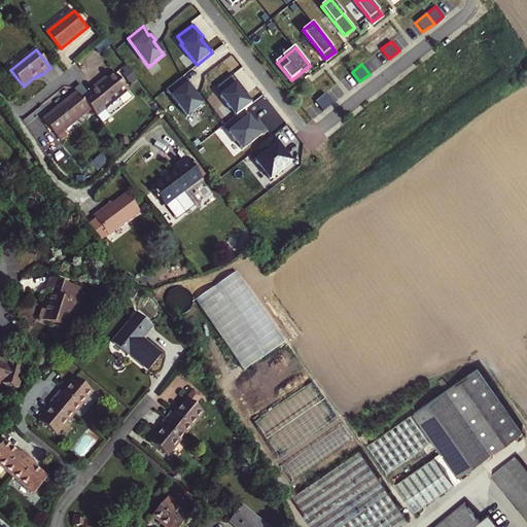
[(116,73),(109,78),(103,83),(101,81),(91,90),(92,92),(83,99),(92,107),(98,115),(130,90),(116,73)]
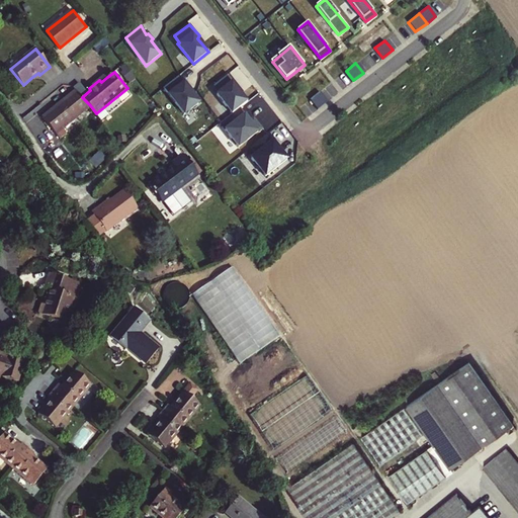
[(238,84),(228,73),(212,84),(218,91),(216,92),(232,112),(239,106),(246,100),(235,87),(238,84)]
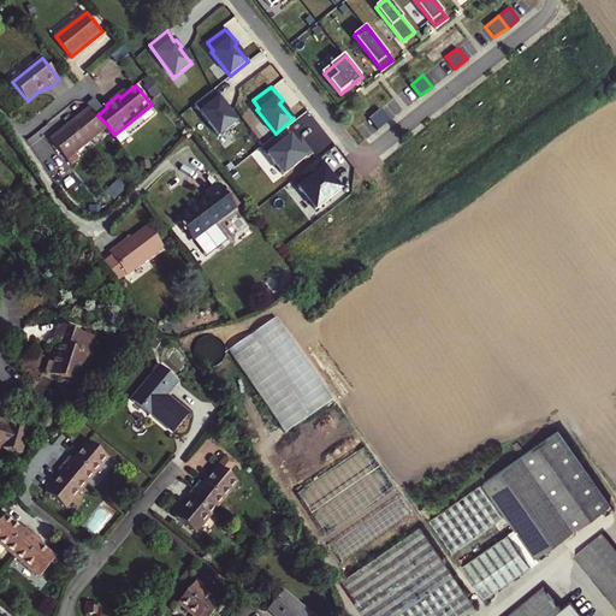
[(219,100),(212,89),(194,104),(219,137),(236,123),(225,107),(226,105),(221,99),(219,100)]
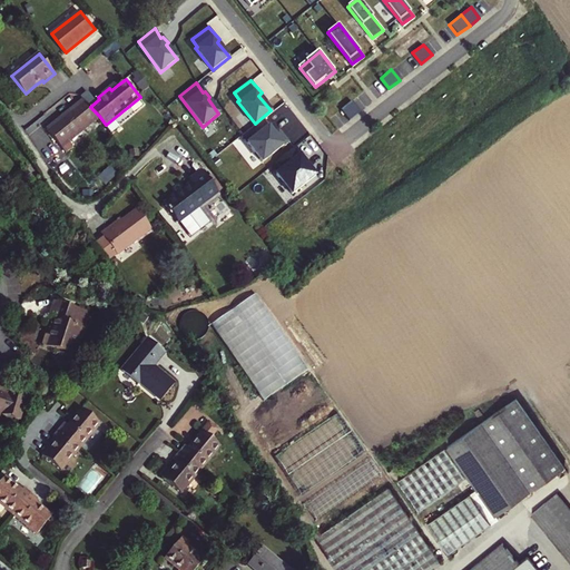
[(90,107),(85,98),(48,127),(62,146),(99,116),(90,107)]
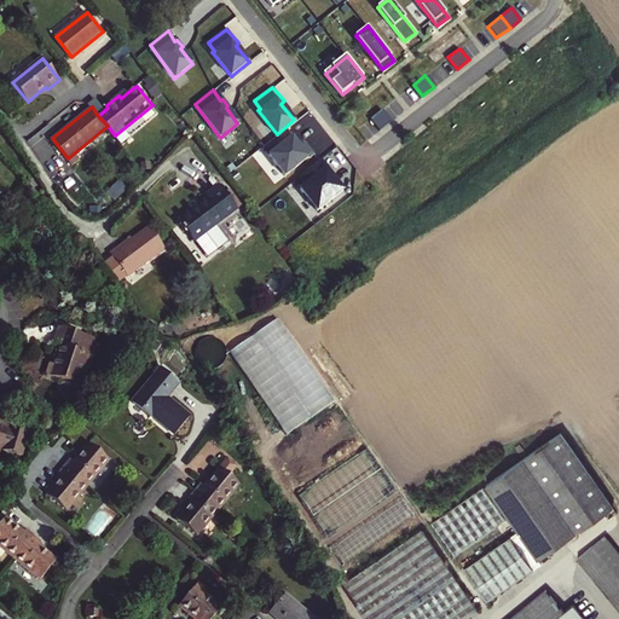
[(392,120),(383,109),(371,117),(380,129),(392,120)]
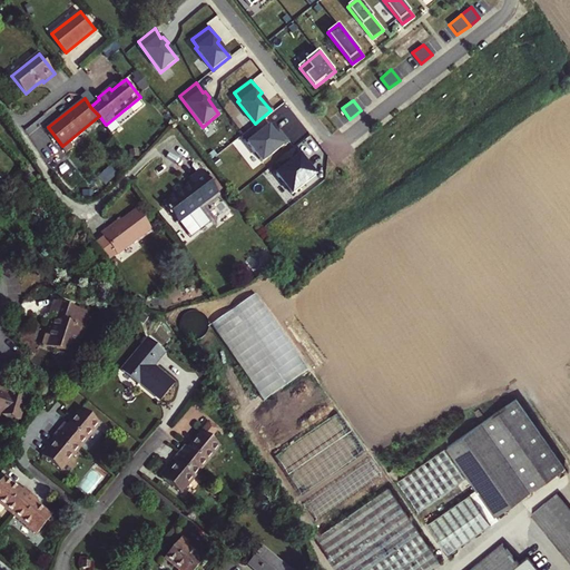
[(268,125),(263,117),(255,124),(242,134),(263,160),(287,140),(278,128),(273,133),(267,126),(268,125)]
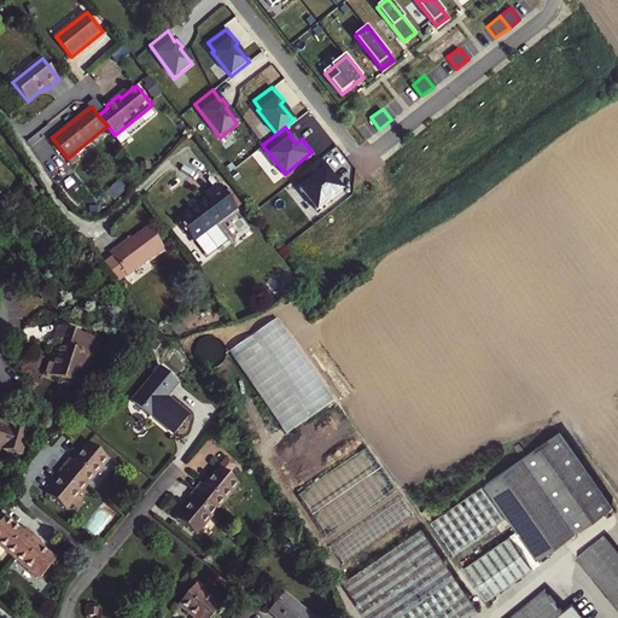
[(327,168),(321,161),(301,178),(305,185),(299,188),(316,211),(342,191),(326,169),(327,168)]
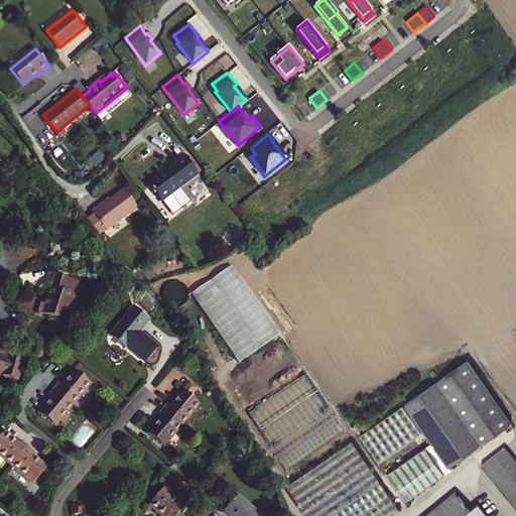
[(150,144),(137,153),(143,161),(156,151),(150,144)]
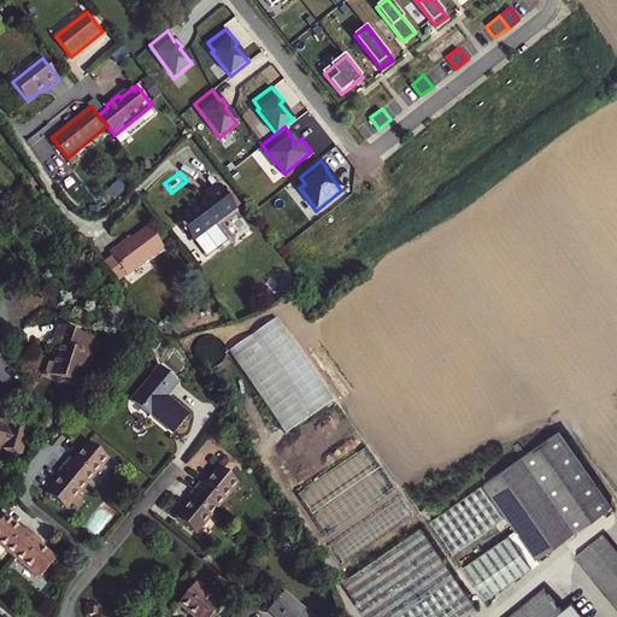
[(238,206),(219,182),(205,194),(207,197),(177,219),(197,244),(201,244),(207,239),(209,235),(205,231),(238,206)]
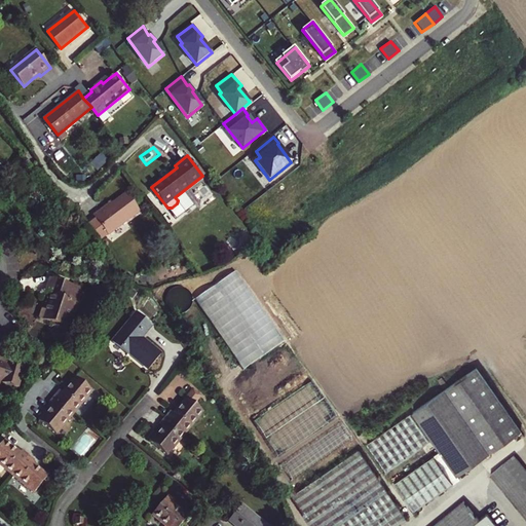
[(17,162),(26,171),(29,165),(21,157),(17,162)]
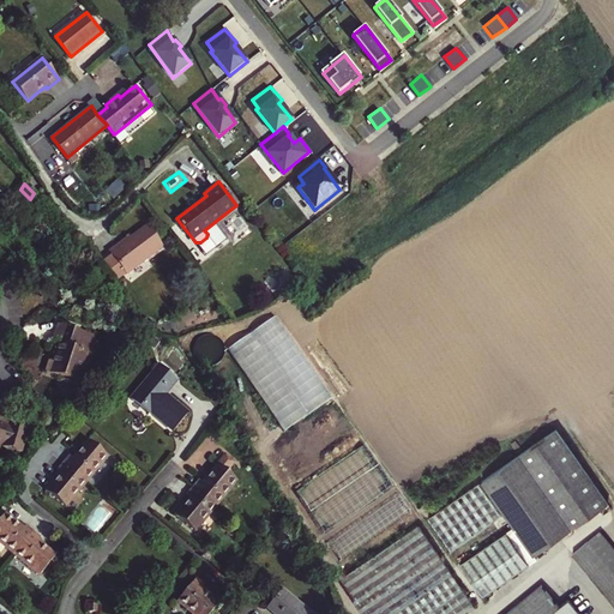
[(13,197),(7,193),(0,203),(0,206),(4,210),(13,197)]
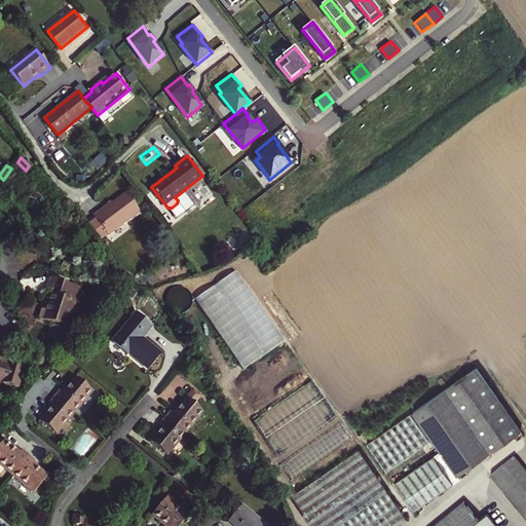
[(108,234),(140,211),(127,193),(111,205),(102,213),(100,210),(92,215),(108,234)]
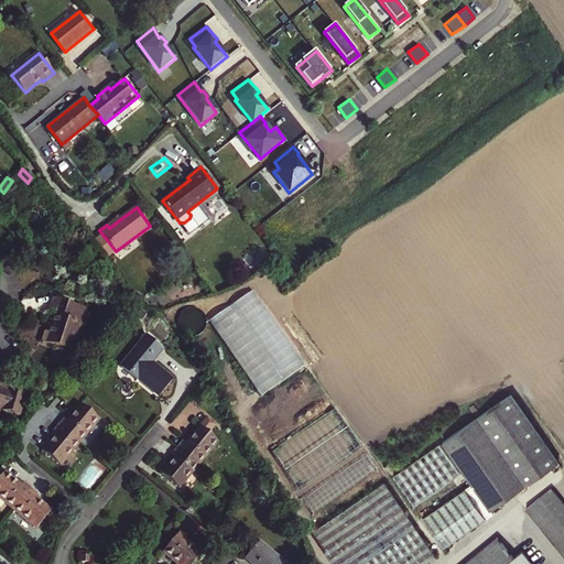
[(117,217),(107,225),(109,228),(119,220),(117,217)]
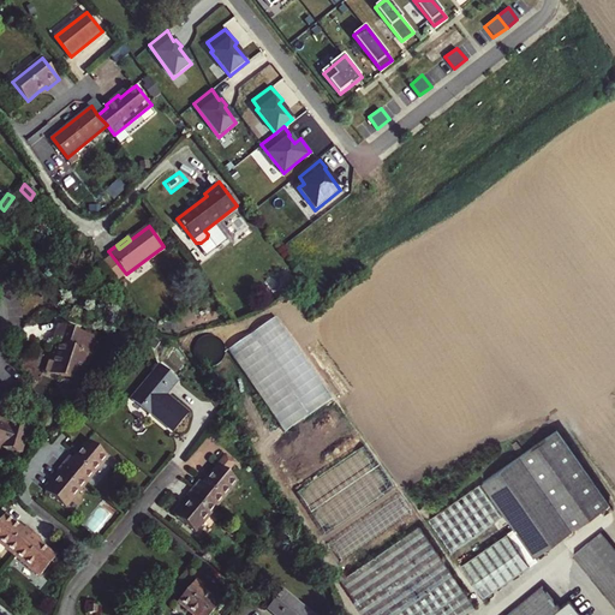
[(284,430),(333,399),(279,315),(230,346),(284,430)]
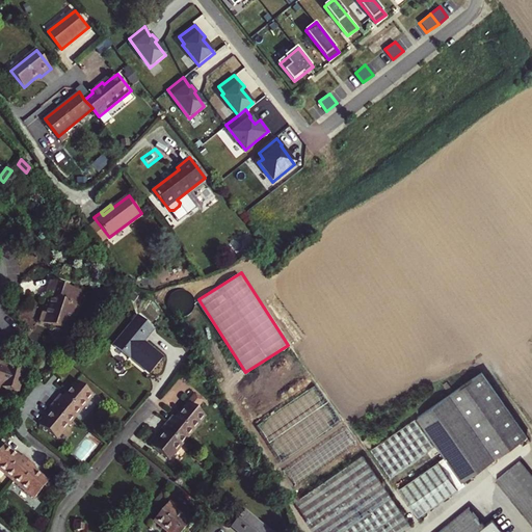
[(65,328),(69,312),(72,313),(73,310),(76,309),(76,306),(74,306),(74,304),(73,304),(65,302),(70,288),(49,282),(44,296),(49,298),(44,314),(42,313),(38,323),(41,324),(44,322),(59,326),(65,328)]
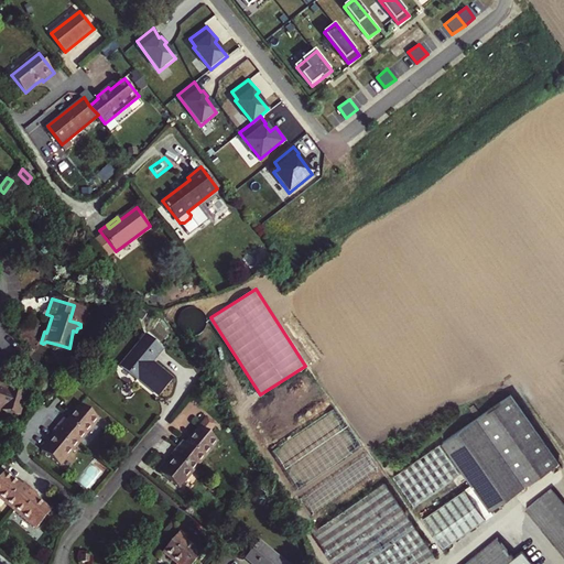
[(151,368),(148,365),(150,362),(161,348),(144,335),(120,365),(137,378),(156,396),(171,380),(153,366),(151,368)]
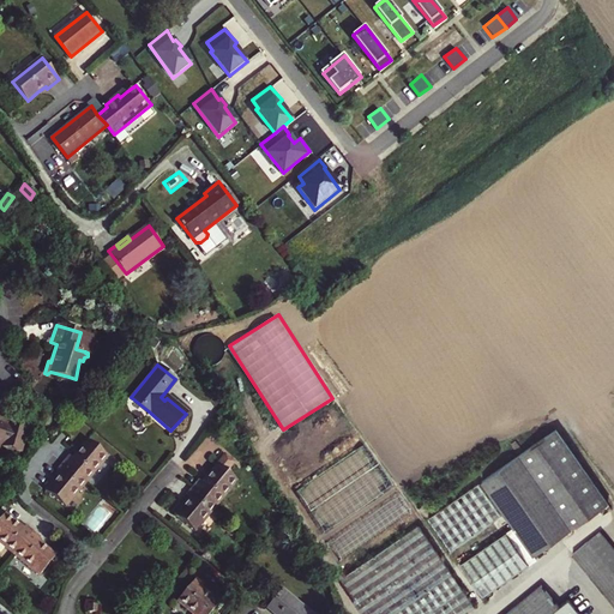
[(146,414),(149,411),(131,397),(130,399),(146,414)]
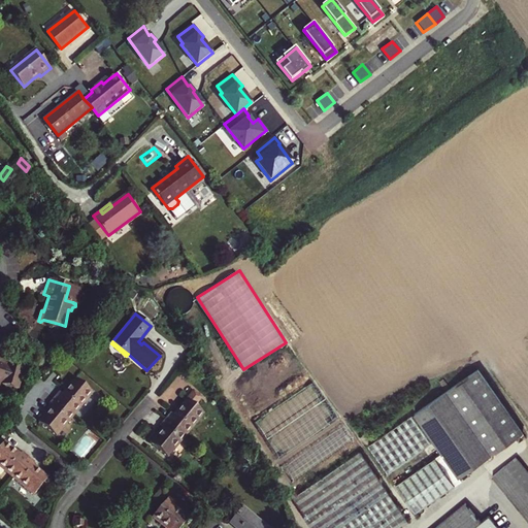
[(3,387),(18,391),(24,368),(10,365),(9,366),(6,365),(7,362),(0,359),(0,387),(1,385),(3,386),(3,387)]
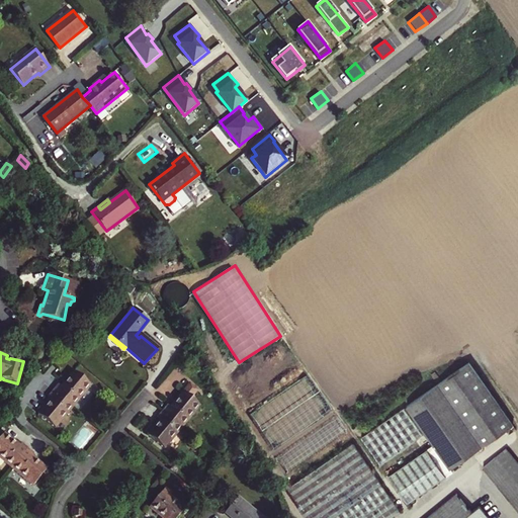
[(406,405),(434,443),(451,467),(454,464),(512,422),(467,360),(406,405)]
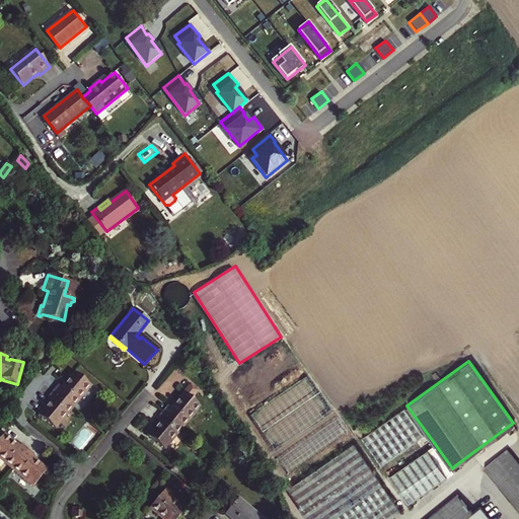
[(54,390),(73,406),(91,385),(74,371),(62,386),(59,384),(54,390)]
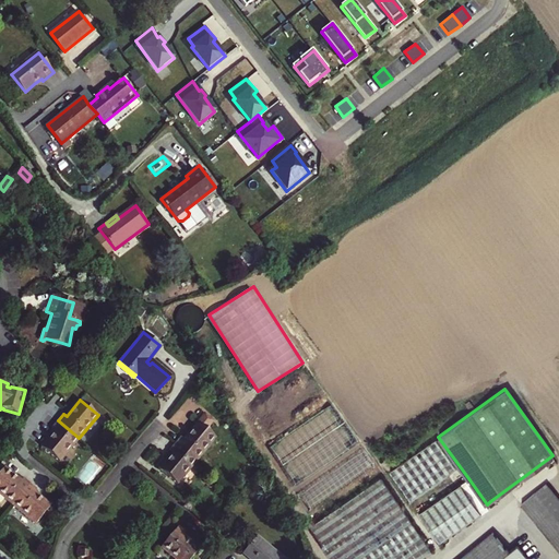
[(42,444),(60,461),(79,438),(58,420),(52,427),(55,429),(42,444)]
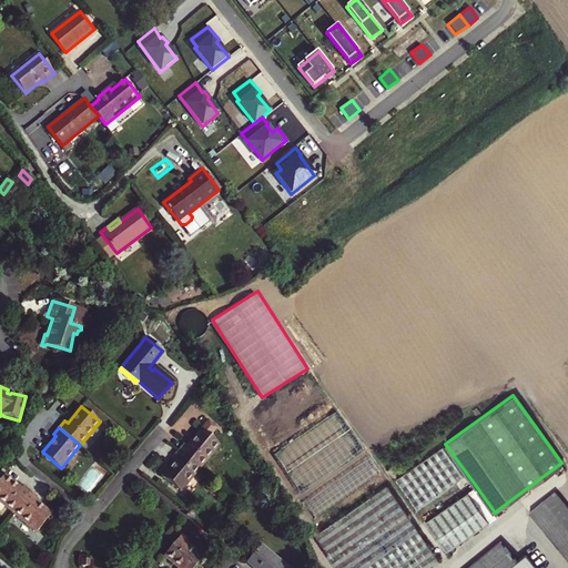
[(181,450),(202,469),(222,446),(203,430),(190,447),(186,445),(181,450)]
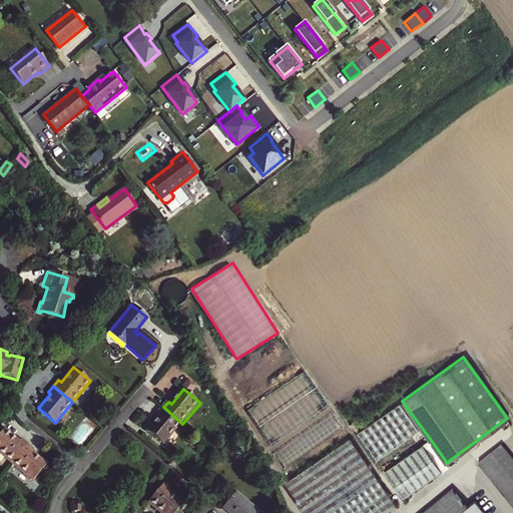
[(358,434),(377,460),(419,430),(400,405),(358,434)]
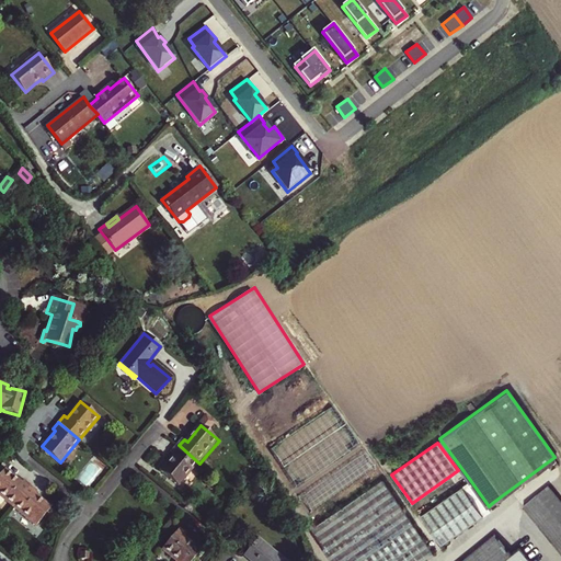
[(162,471),(181,487),(199,464),(179,445),(172,453),(175,456),(162,471)]
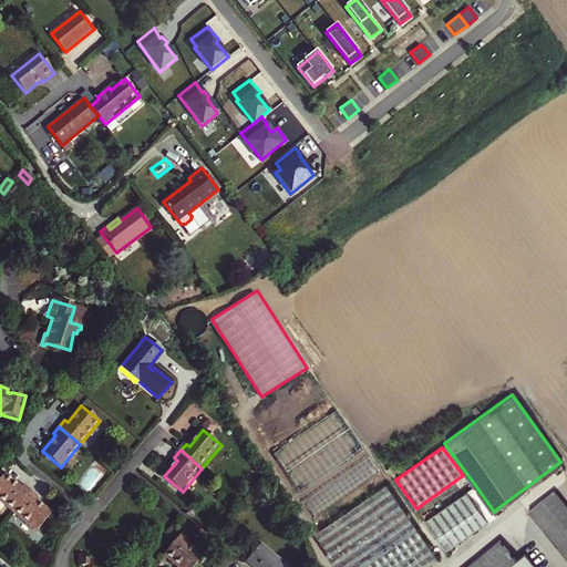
[(0,481),(0,502),(12,513),(30,492),(23,486),(21,488),(6,475),(0,481)]
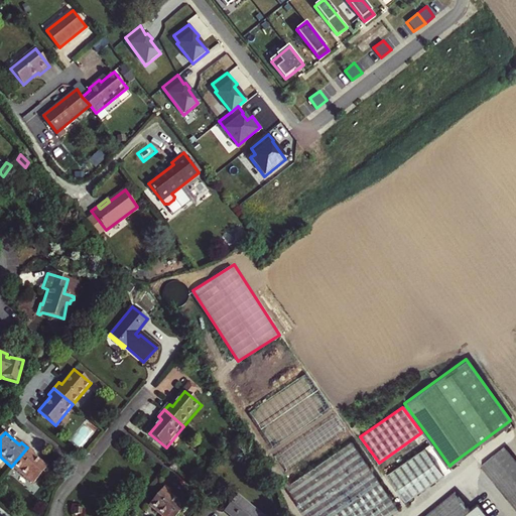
[(432,441),(387,474),(406,501),(455,466),(453,463),(449,466),(432,441)]
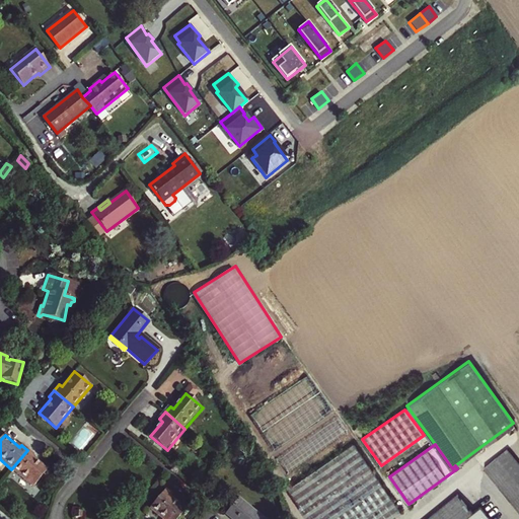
[(353,445),(286,494),(304,518),(391,518),(401,512),(353,445)]
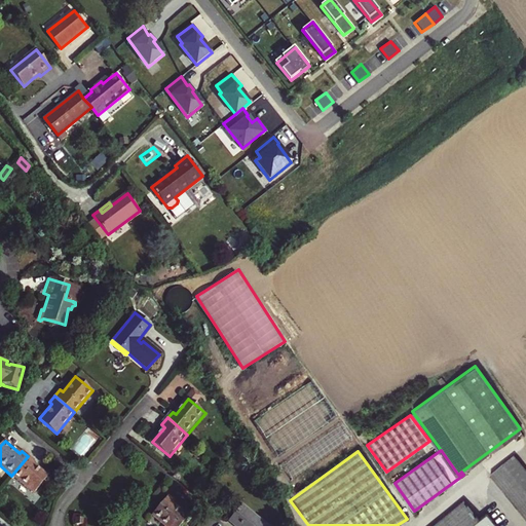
[(525,465),(517,454),(491,474),(525,517),(525,465)]
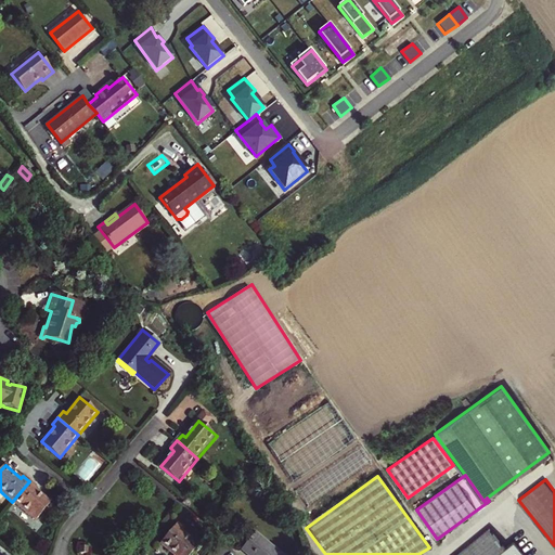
[(35,521),(51,504),(34,490),(37,487),(29,481),(12,502),(35,521)]
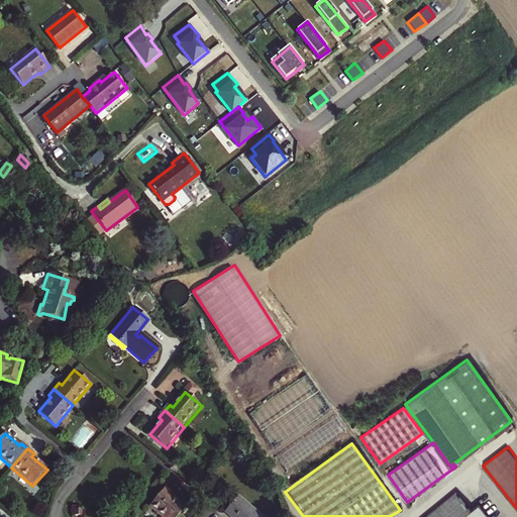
[(147,506),(160,516),(174,516),(183,506),(169,494),(171,491),(165,486),(147,506)]
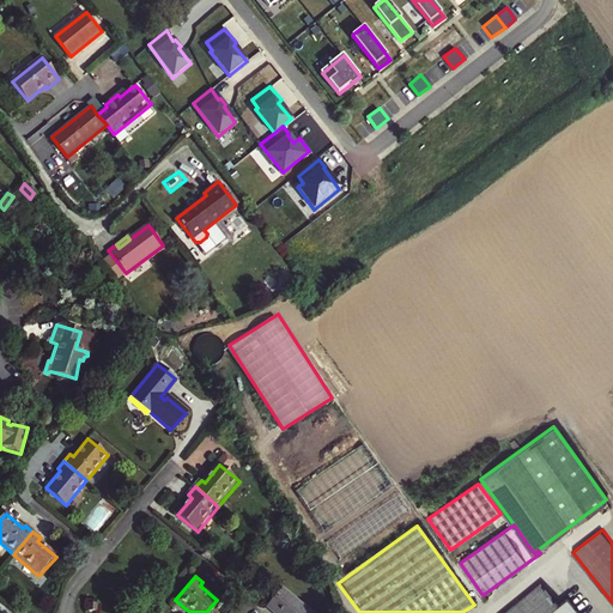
[(552,612),(583,612),(570,596),(559,605),(541,582),(504,612),(550,612),(552,612)]
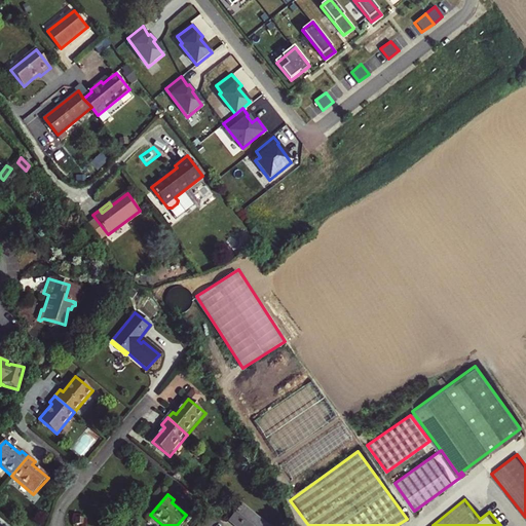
[(267,525),(242,504),(229,520),(236,525),(267,525)]
